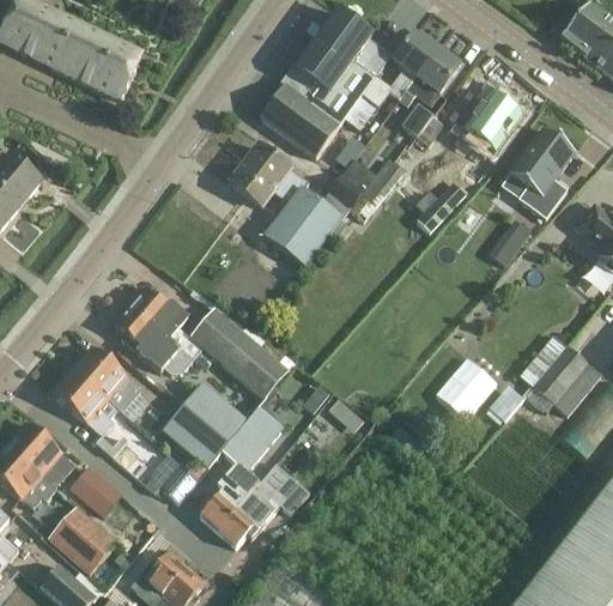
[(0,41),(120,98),(143,52),(35,0),(16,0),(0,32),(0,41)]
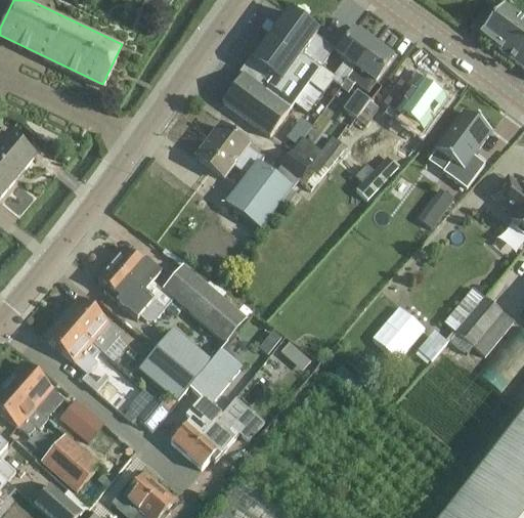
[(488,0),(471,24),(479,31),(523,66),(523,15),(505,0),(501,0),(488,0)]
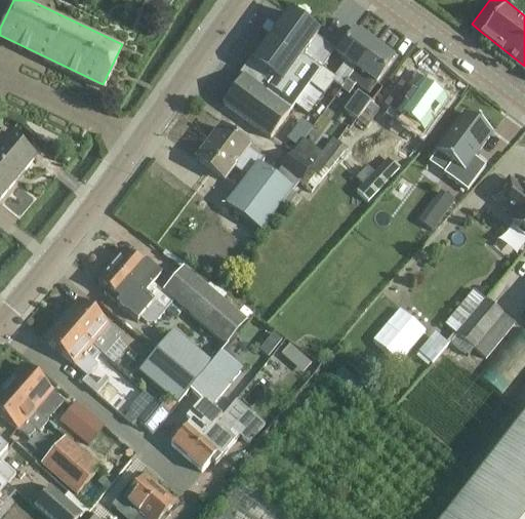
[(223,100),(239,112),(270,134),(294,101),(309,80),(321,64),(322,63),(334,45),(316,32),(318,30),(288,8),(254,56),(251,54),(239,70),(242,72),(223,100)]
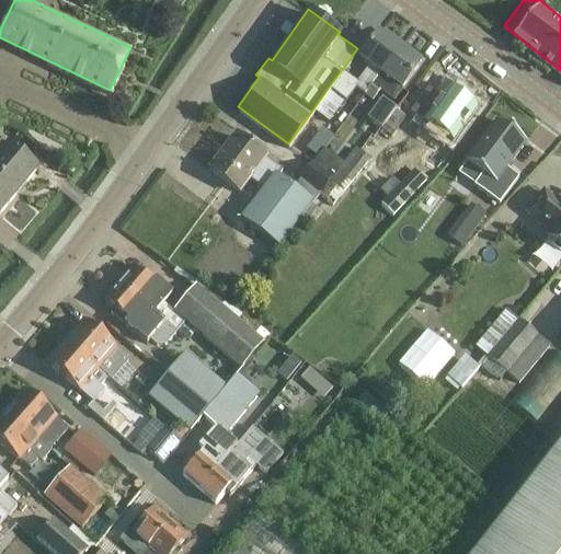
[(365,89),(380,68),(401,41),(384,27),(380,31),(378,29),(365,46),(361,54),(369,60),(357,78),(343,68),(330,85),(315,107),(328,118),(335,108),(345,95),(354,83),(364,90),(365,89)]
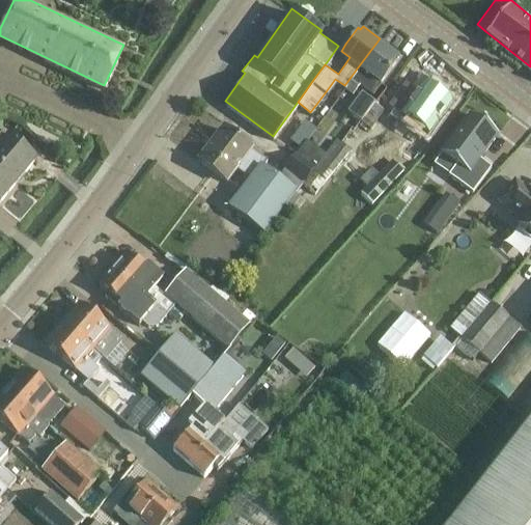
[(398,52),(380,38),(360,64),(345,84),(353,90),(368,70),(381,79),(397,57),(396,56),(398,52)]
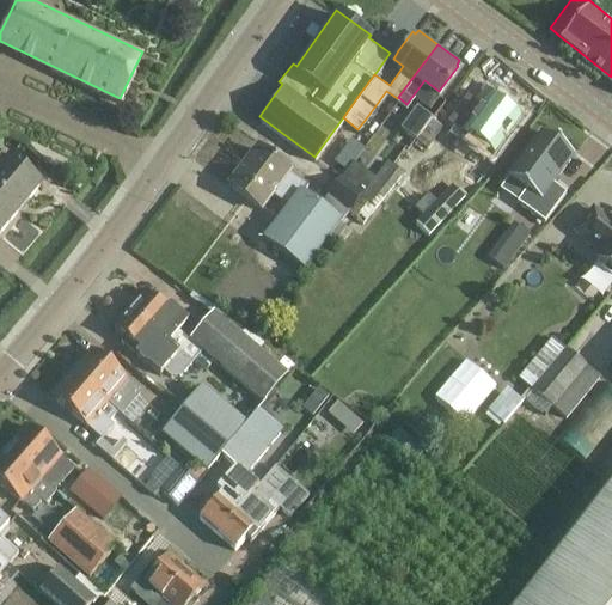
[(461,112),(482,127),(479,130),(499,144),(509,129),(510,129),(522,112),(479,83),(469,99),(469,101),(461,112)]
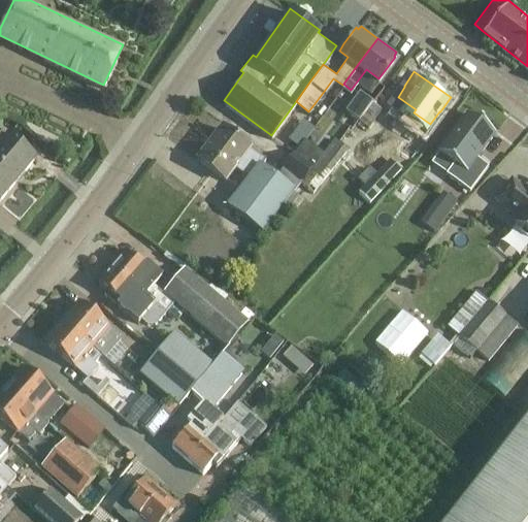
[(392,92),(383,85),(373,97),(358,118),(367,124),(392,92)]
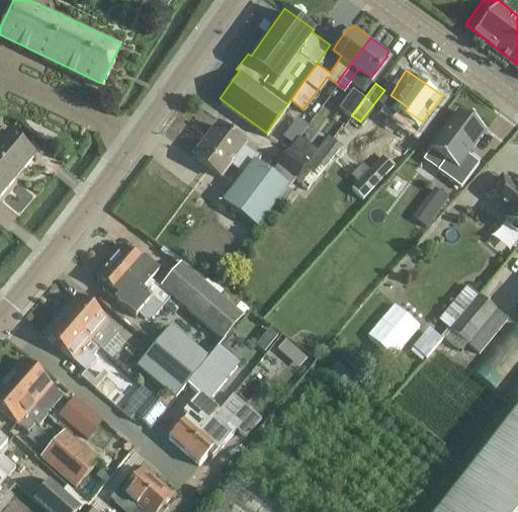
[(353,85),(338,105),(351,115),(366,95),(353,85)]
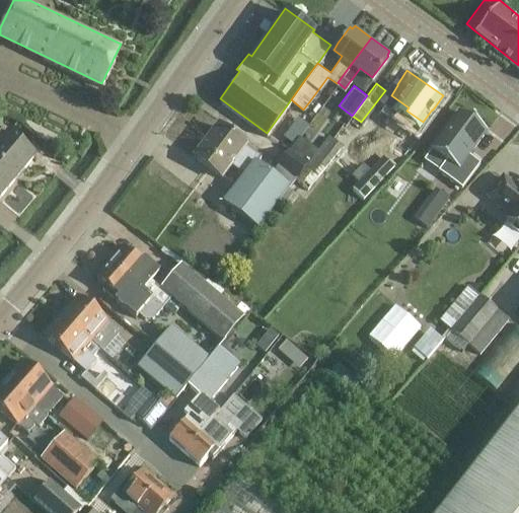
[(462,105),(436,140),(453,153),(443,164),(455,172),(465,180),(484,154),(468,143),(484,122),(462,105)]
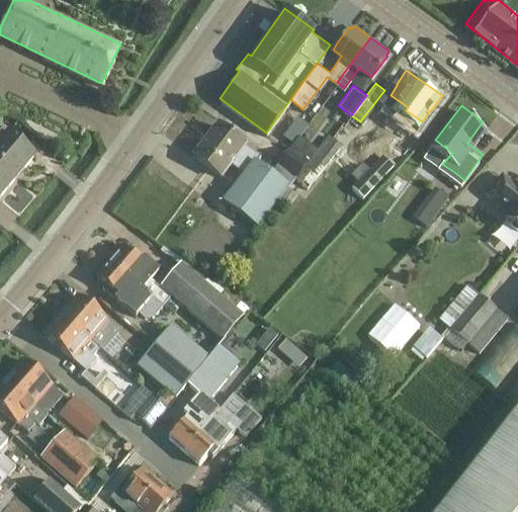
[(194,154),(210,166),(222,174),(231,161),(244,171),(256,159),(261,152),(245,140),(244,142),(218,121),(194,154)]
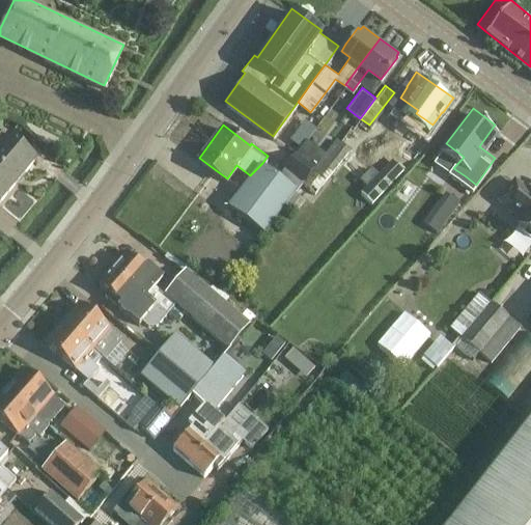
[(0,164),(17,178),(35,157),(7,133),(0,141),(0,164)]
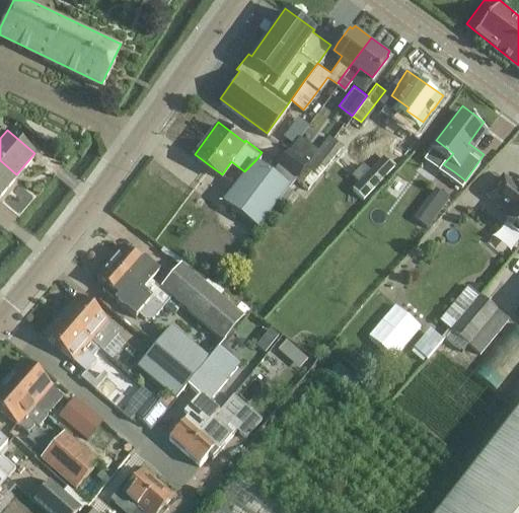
[(295,177),(307,187),(342,143),(327,133),(308,159),(306,161),(307,161),(297,174),(295,177)]
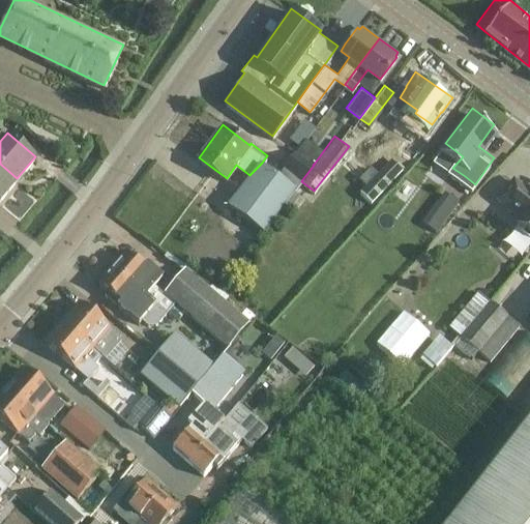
[(294,148),(284,165),(285,166),(303,178),(314,165),(313,165),(315,163),(296,149),(294,148)]
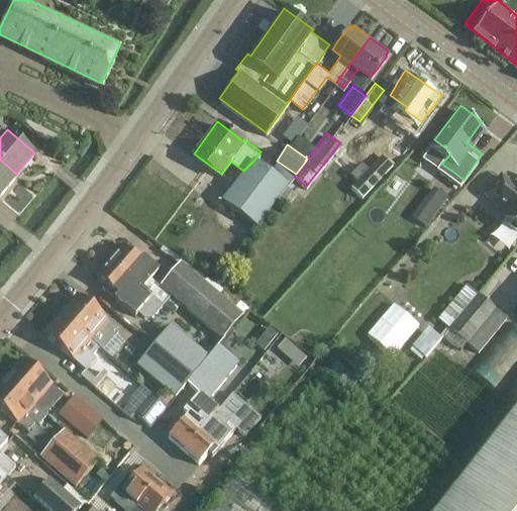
[(243,171),(223,199),(241,212),(254,222),(256,224),(278,196),(279,197),(288,185),(294,177),(296,174),(278,162),(271,170),(255,159),(243,171)]
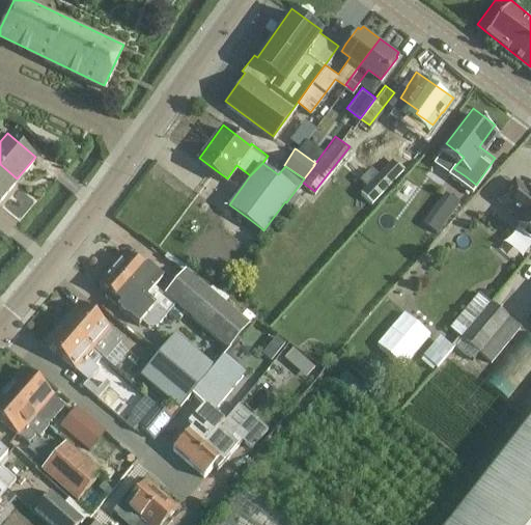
[(0,197),(17,178),(0,164),(0,197)]
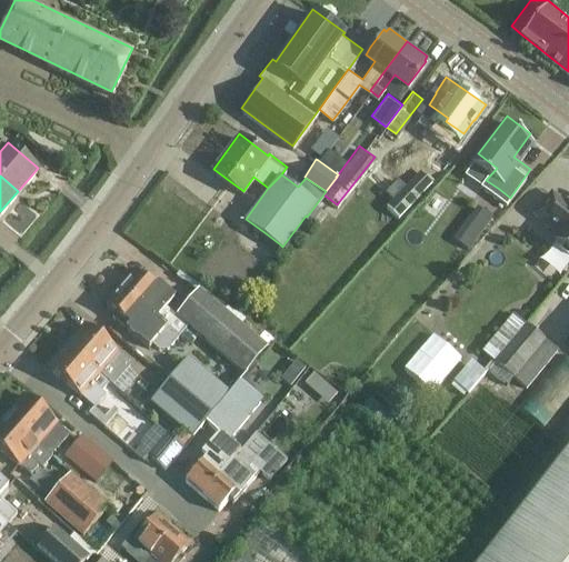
[(568,203),(551,190),(538,207),(535,210),(559,230),(555,236),(568,247),(568,203)]
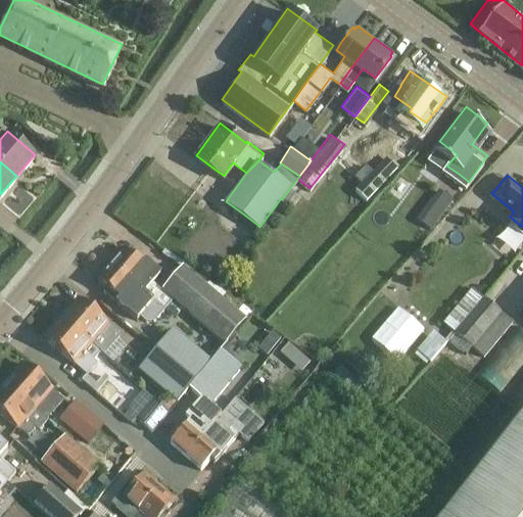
[(452,195),(440,188),(430,202),(440,210),(452,195)]
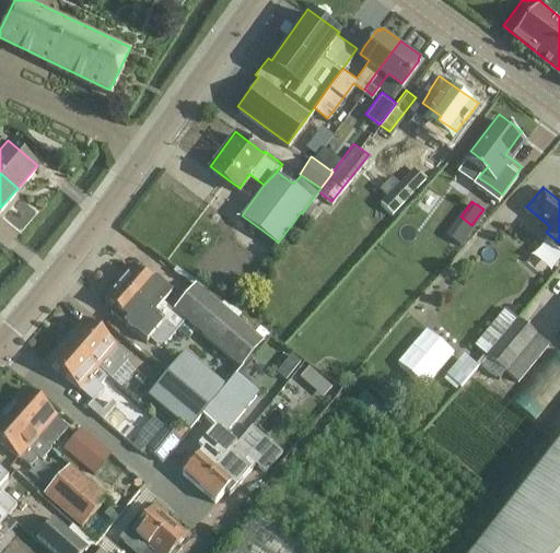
[(172,307),(163,298),(171,290),(163,281),(148,267),(143,271),(132,261),(118,279),(174,327),(184,315),(241,364),(263,339),(269,332),(258,322),(252,330),(196,281),(172,307)]
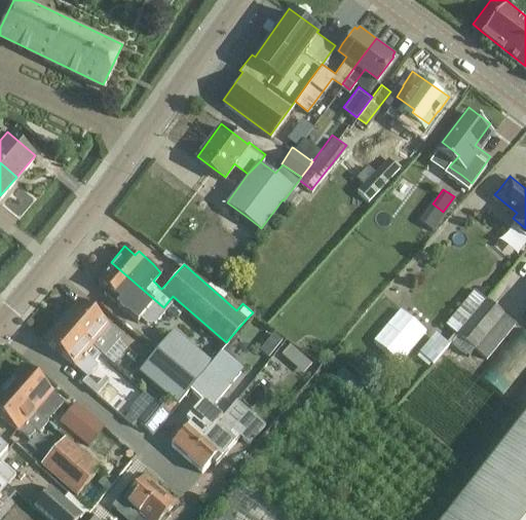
[(104,290),(119,303),(136,319),(140,314),(146,320),(153,320),(155,317),(163,307),(111,262),(98,277),(108,286),(104,290)]
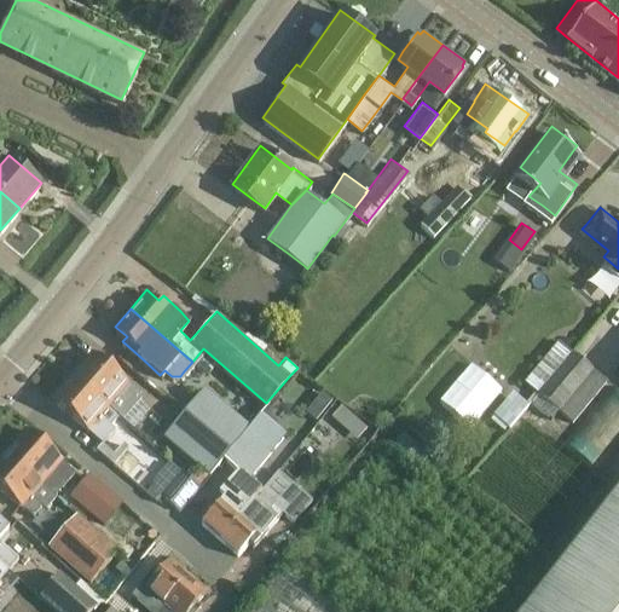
[(561,336),(524,380),(538,392),(573,346),(561,336)]
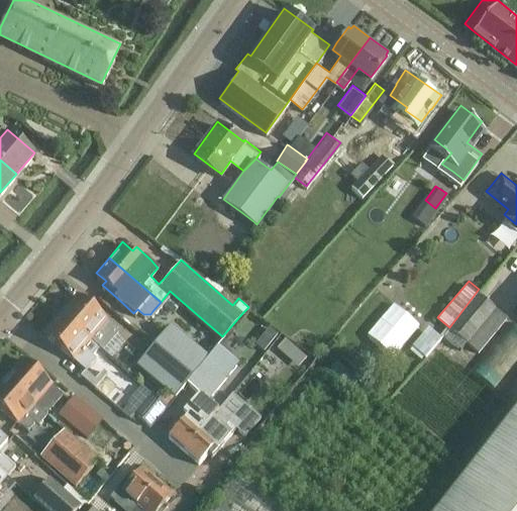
[(508,314),(479,289),(449,327),(478,349),(479,347),(480,348),(508,314)]
